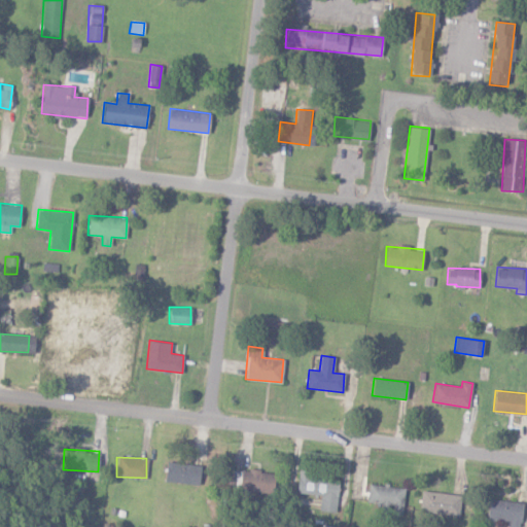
[(198,485),(201,465),(167,460),(164,480),(198,485)]
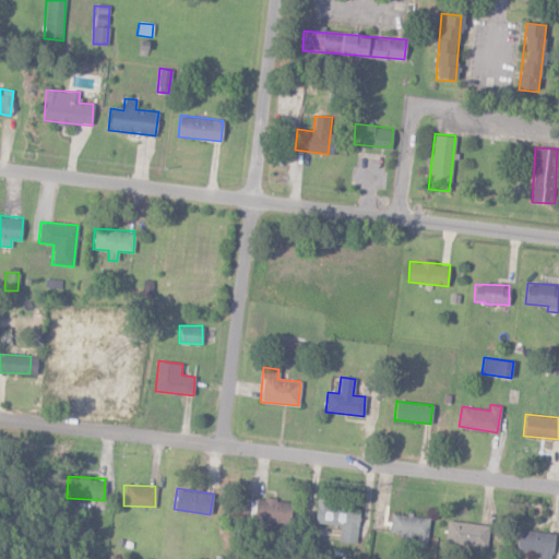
[(339,542),(356,544),(360,509),(329,507),(330,499),(317,498),(314,523),(340,525),(339,542)]
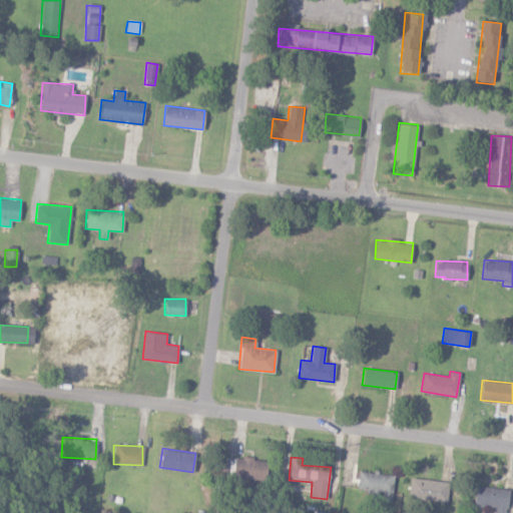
[(266,479),(267,458),(233,458),(233,478),(266,479)]
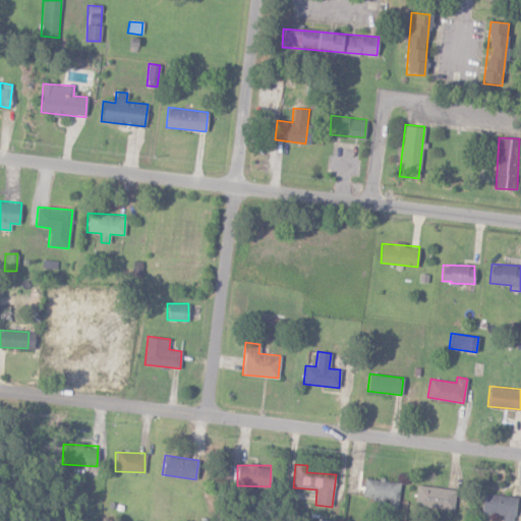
[(365,478),(362,498),(398,502),(400,482),(365,478)]
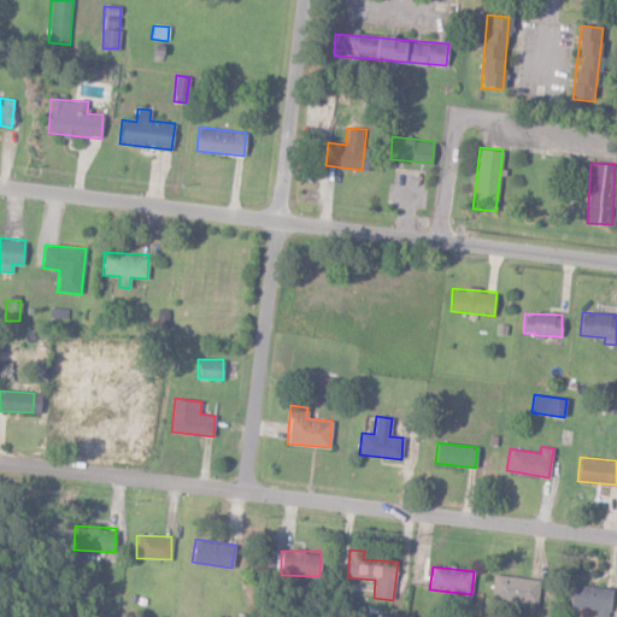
[(540,580),(494,575),(491,599),(538,604),(540,580)]
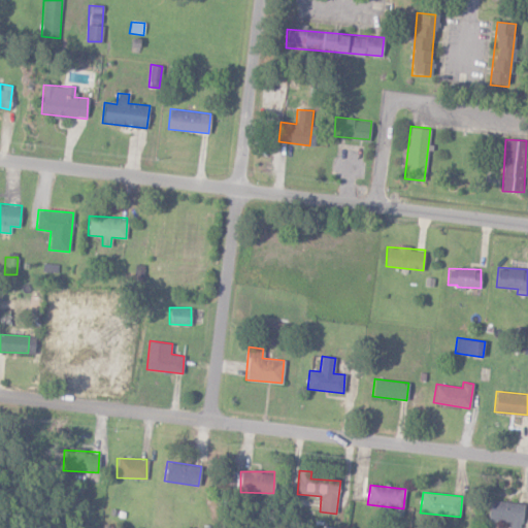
[(488,520),(510,522),(508,527),(520,527),(523,503),(490,500),(488,520)]
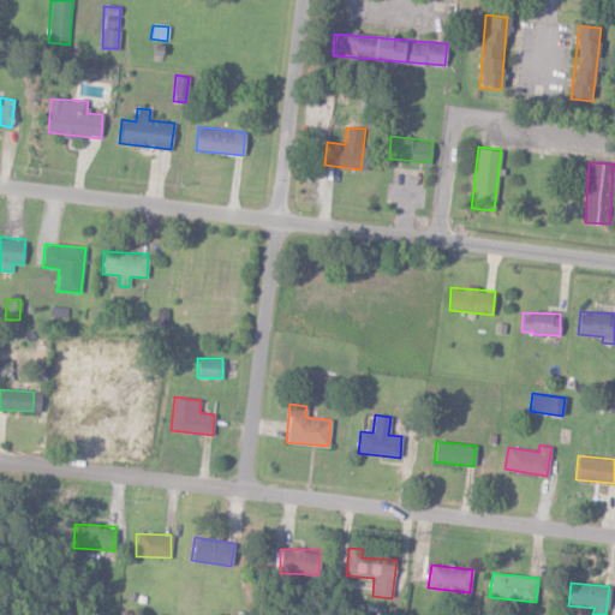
All buildings are outlined.
